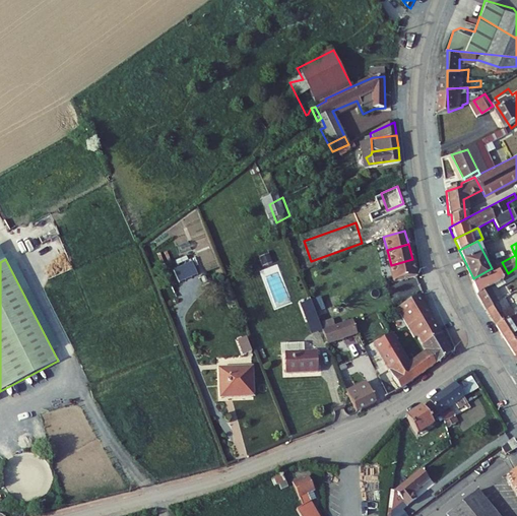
[(395,279),(417,272),(412,259),(391,265),(395,279)]
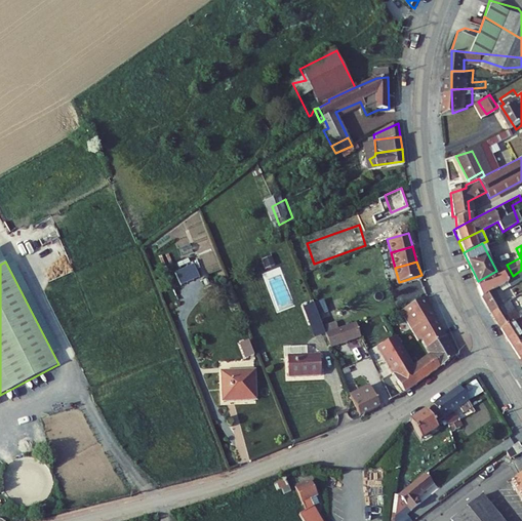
[(193,264),(173,273),(179,287),(199,277),(193,264)]
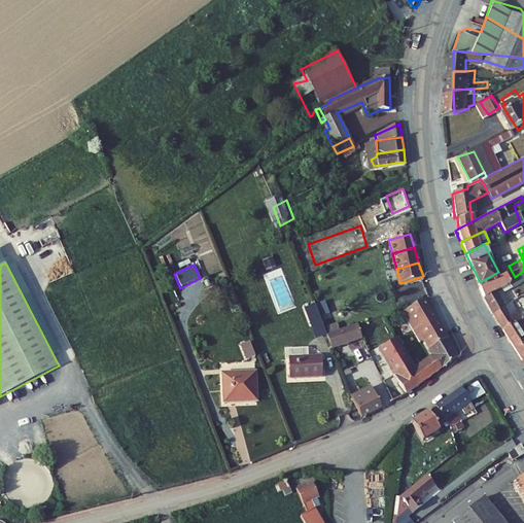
[(509,266),(498,272),(480,282),(486,292),(513,278),(515,277),(509,266)]
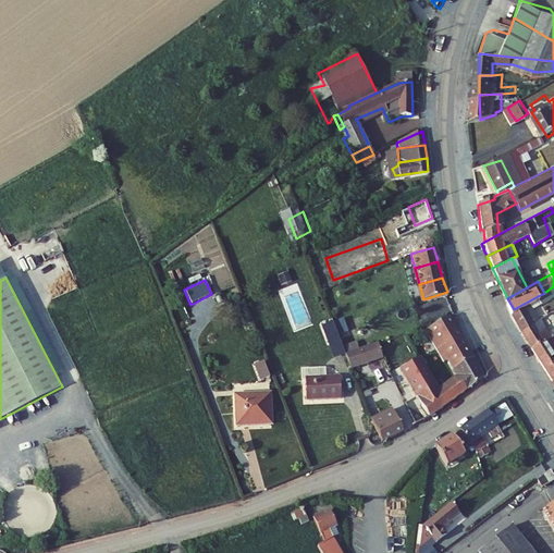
[(549,304),(542,294),(514,309),(525,327),(538,320),(532,312),(549,304)]
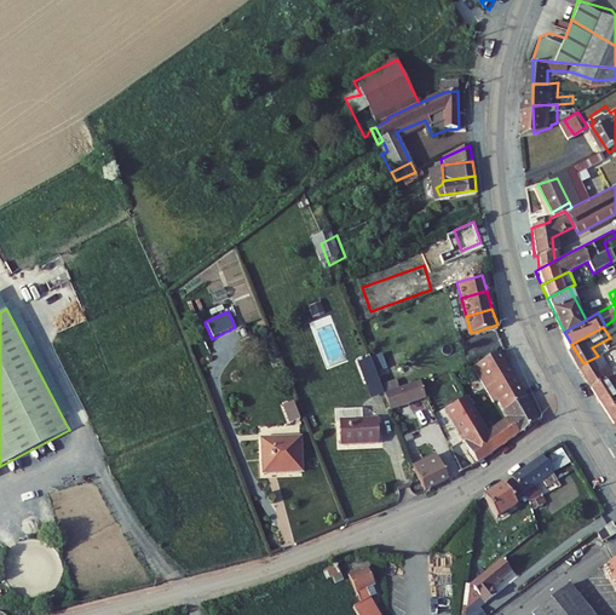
[(501,350),(479,363),(491,384),(494,381),(510,403),(528,390),(501,350)]
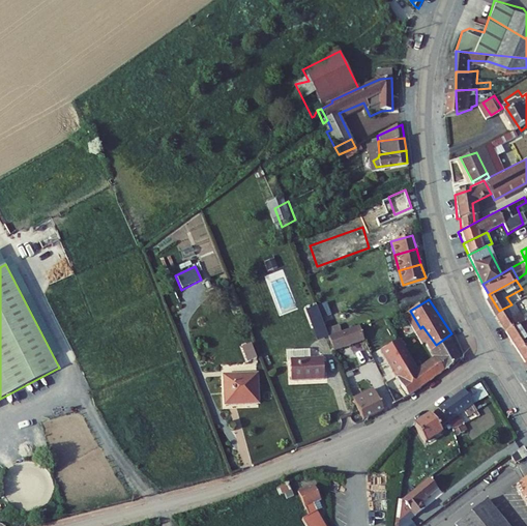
[(516,311),(511,304),(499,311),(509,328),(526,318),(526,312),(523,307),(516,311)]
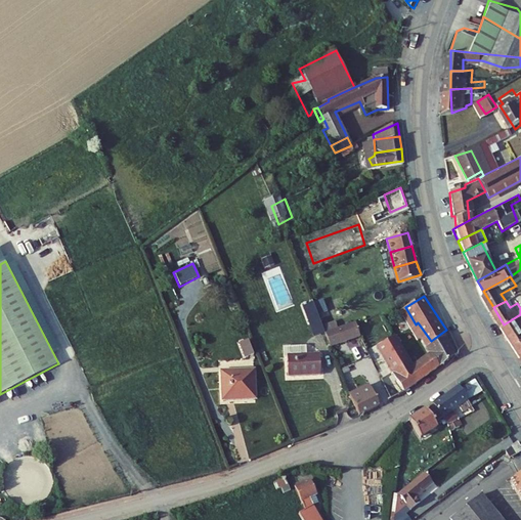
[(310,302),(300,307),(307,325),(317,320),(310,302)]
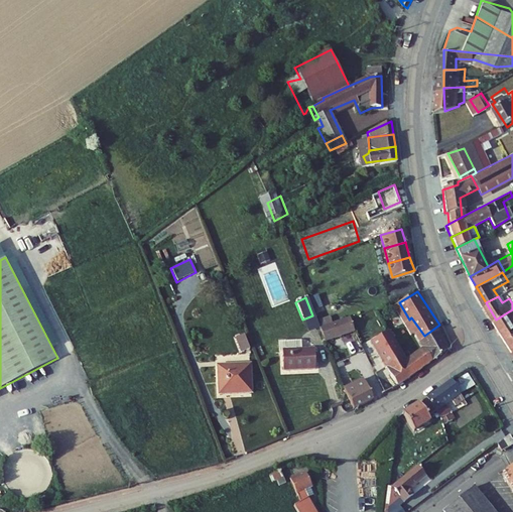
[(512,309),(496,320),(512,347),(512,309)]
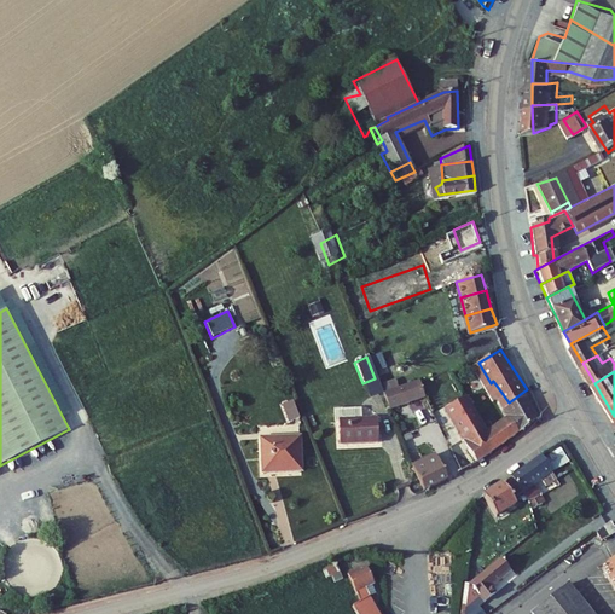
[(375,378),(363,383),(369,398),(381,394),(375,378)]
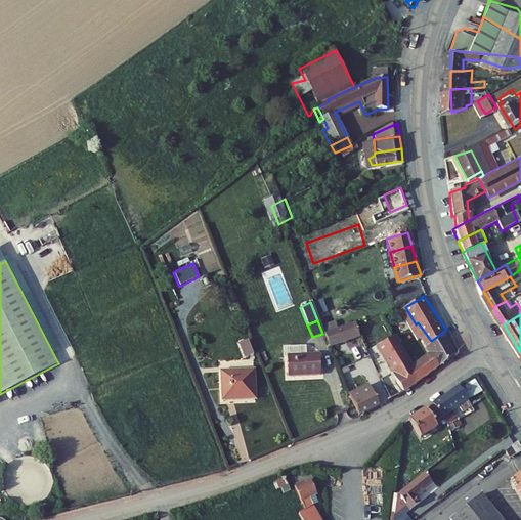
[(354,322),(323,334),(330,346),(359,334),(354,322)]
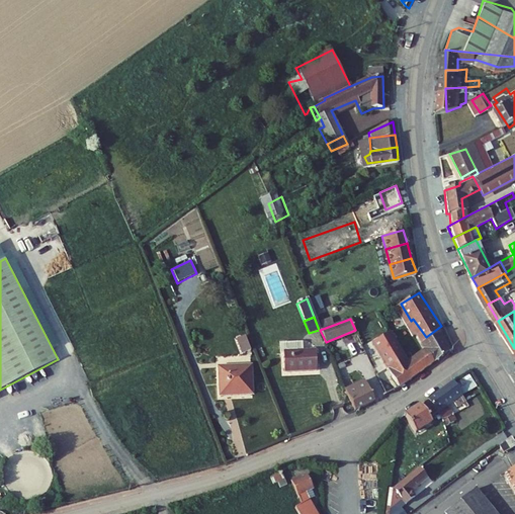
[(390,364),(396,372),(413,357),(392,326),(373,339),(390,364)]
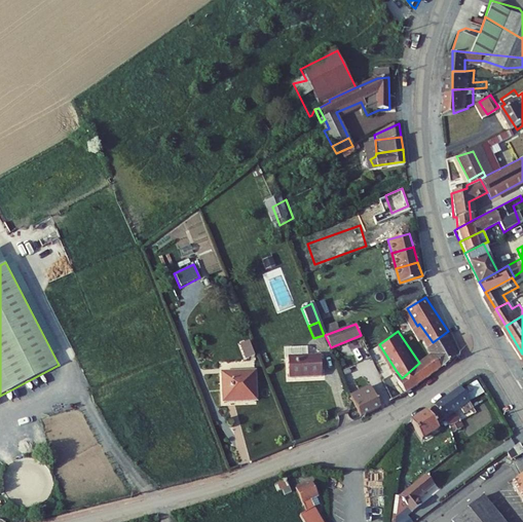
[(453,338),(448,331),(433,342),(437,348),(453,338)]
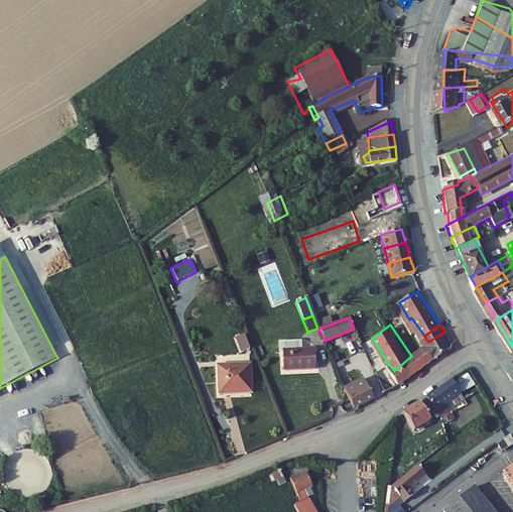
[(243,348),(253,344),(247,329),(237,333),(243,348)]
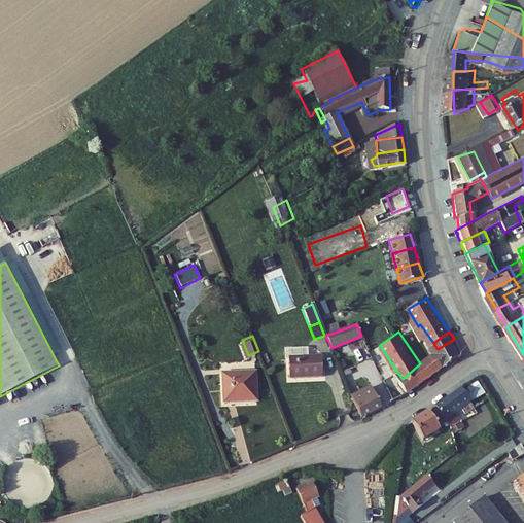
[(462,351),(454,339),(438,349),(420,363),(403,379),(411,391),(462,351)]
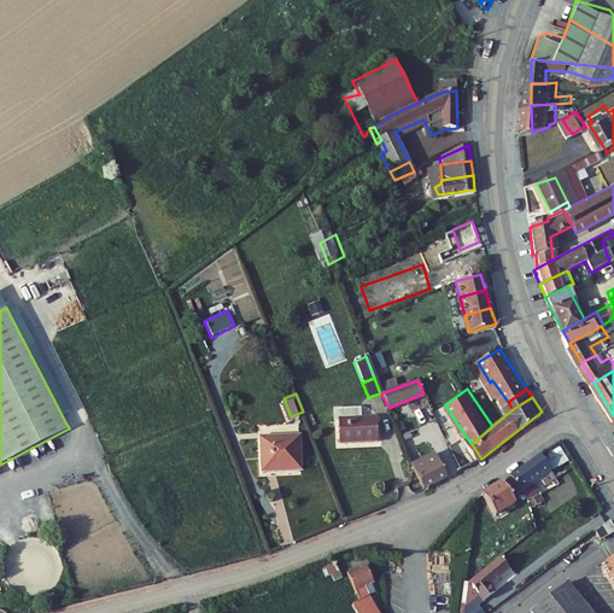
[(363,404),(335,409),(337,420),(341,419),(364,416),(363,404)]
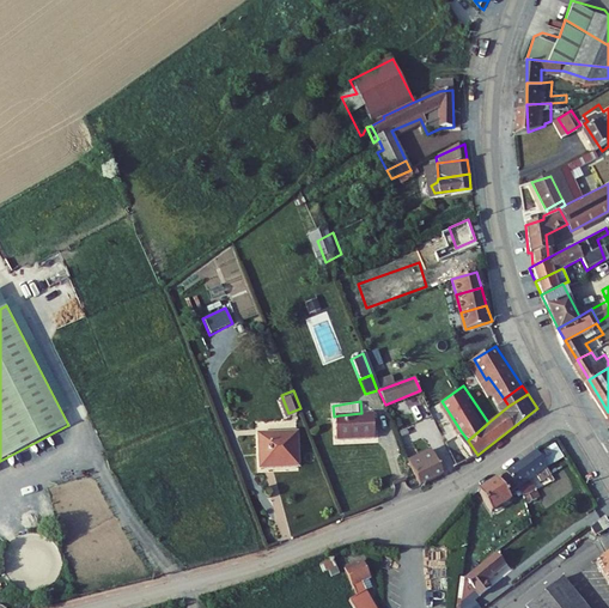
[(361,413),(339,415),(341,438),(378,436),(376,413),(361,415),(361,413)]
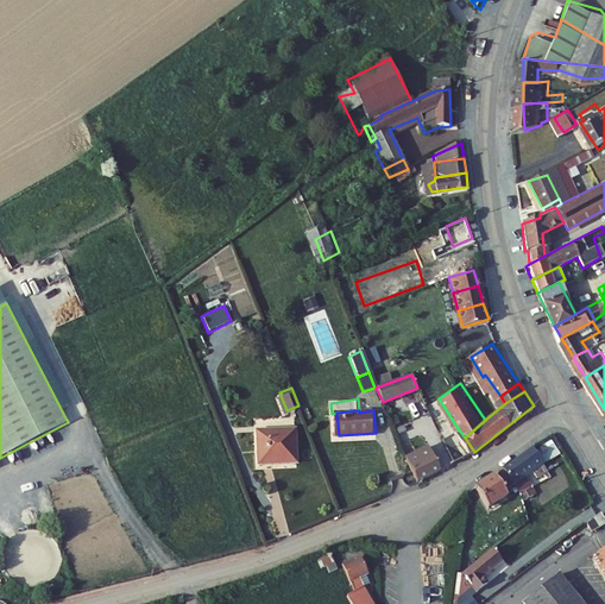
[(258,431),(262,463),(301,460),(297,428),(258,431)]
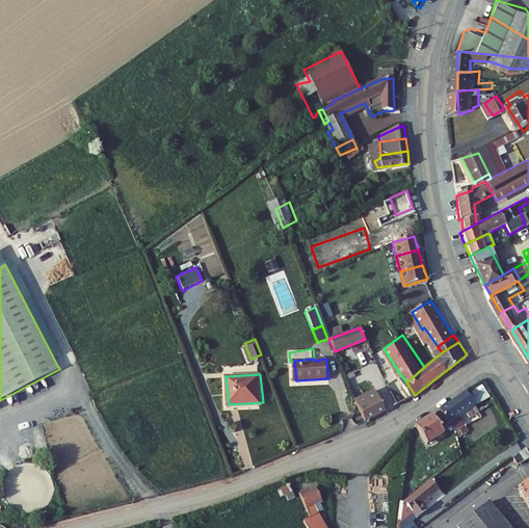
[(400,374),(360,398),(368,419),(415,395),(406,383),(400,374)]
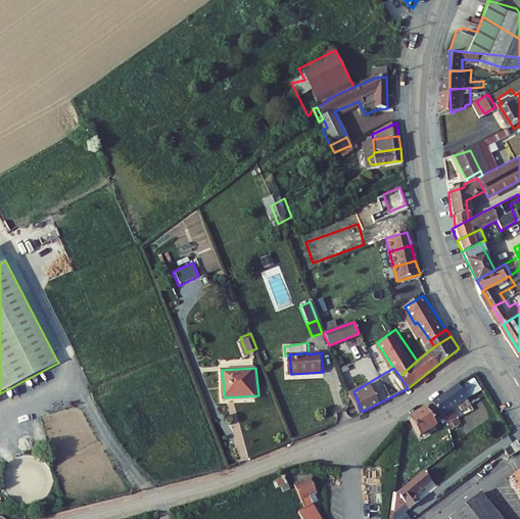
[(470,395),(463,384),(435,402),(443,415),(455,431),(462,427),(450,410),(470,395)]
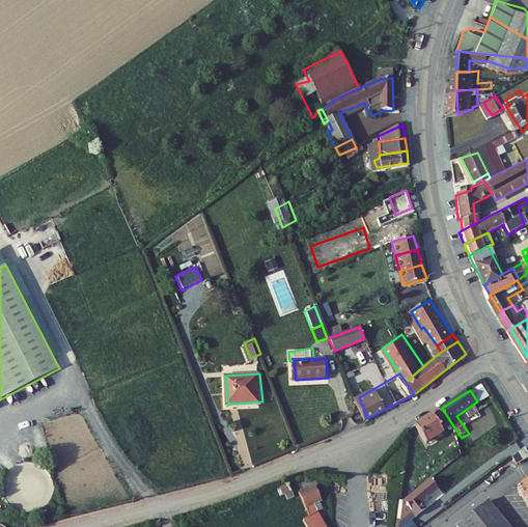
[(444,425),(450,421),(442,408),(417,424),(429,441),(433,439),(434,441),(441,437),(440,436),(447,431),(444,425)]
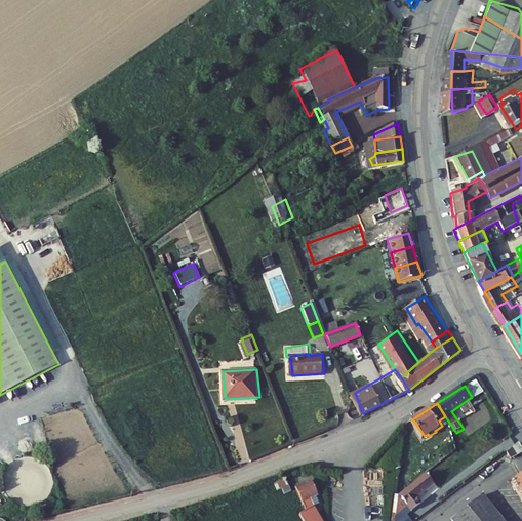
[(478,407),(469,414),(474,422),(483,414),(478,407)]
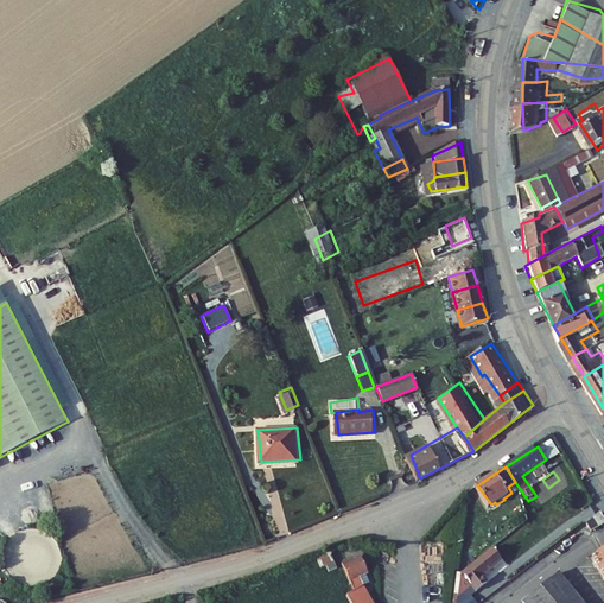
[(361,553),(344,560),(356,585),(349,590),(356,602),(376,602),(364,581),(370,577),(367,570),(368,570),(361,553)]
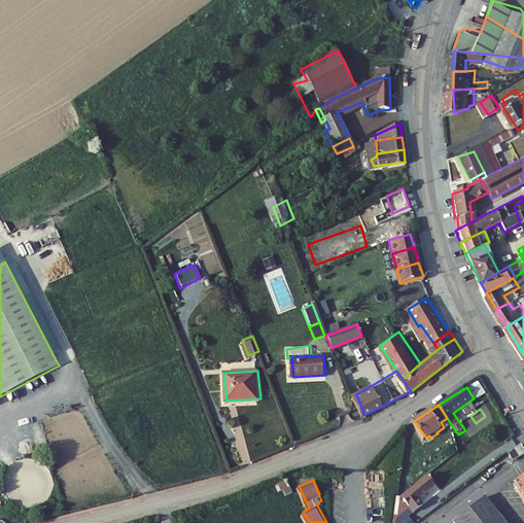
[(434,483),(420,492),(428,503),(442,493),(434,483)]
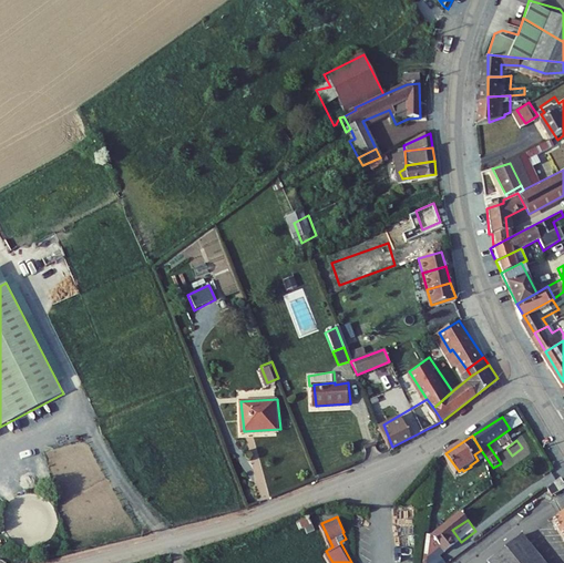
[(563,540),(556,528),(549,533),(563,556),(563,540)]
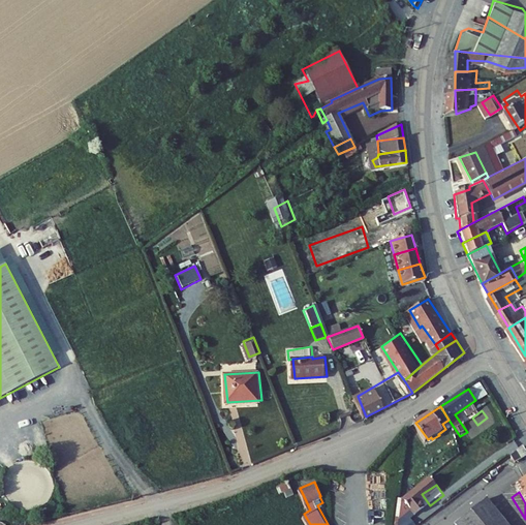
[(422,494),(408,504),(404,524),(410,524),(412,518),(430,505),(422,494)]
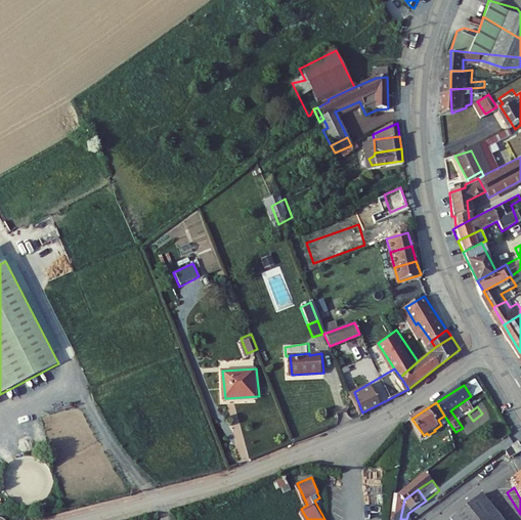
[(500,507),(490,493),(487,495),(496,509),(500,507)]
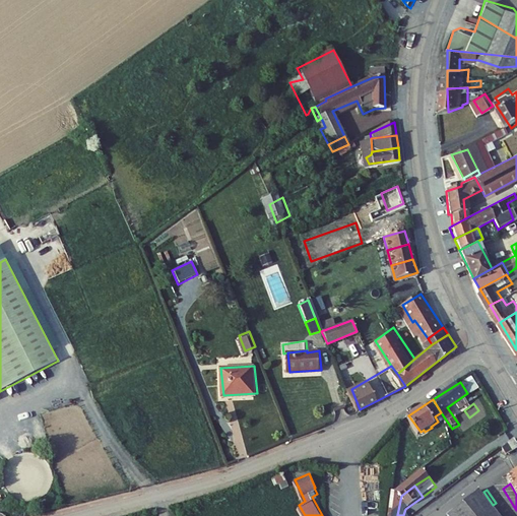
[(483,492),(463,508),(468,515),(500,515),(493,505),(483,492)]
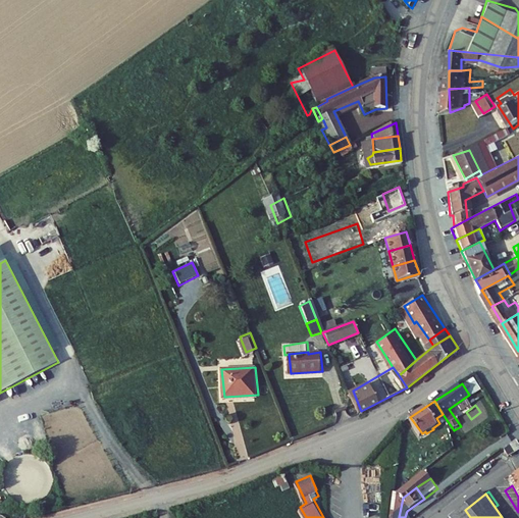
[(508,517),(498,505),(495,507),(502,517),(508,517)]
